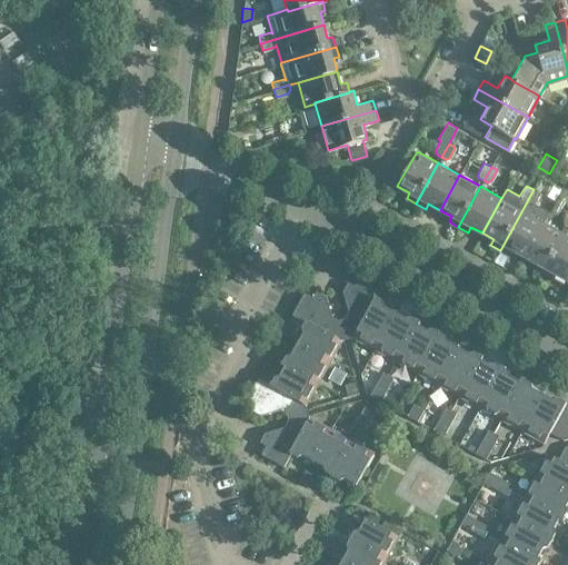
[(534,189),(526,204),(529,205),(532,204),(534,202),(539,192),(534,189)]
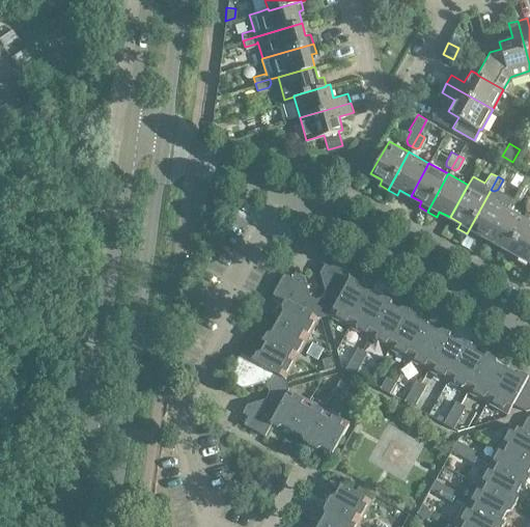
[(491,190),(467,233),(475,238),(478,232),(490,239),(507,206),(506,205),(511,196),(498,189),(497,190),(494,192),(494,191),(491,190)]
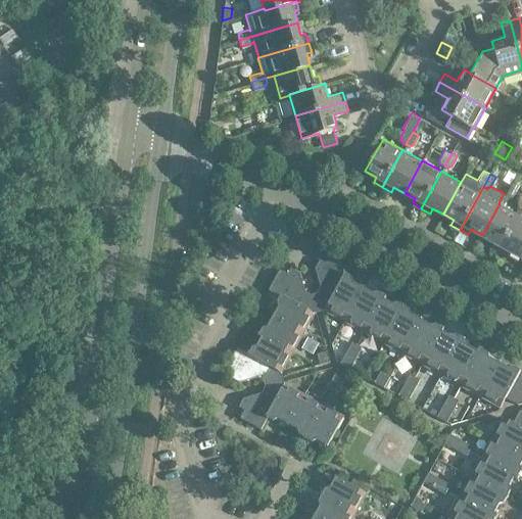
[(500,203),(482,235),(492,241),(490,246),(499,251),(519,214),(500,203)]
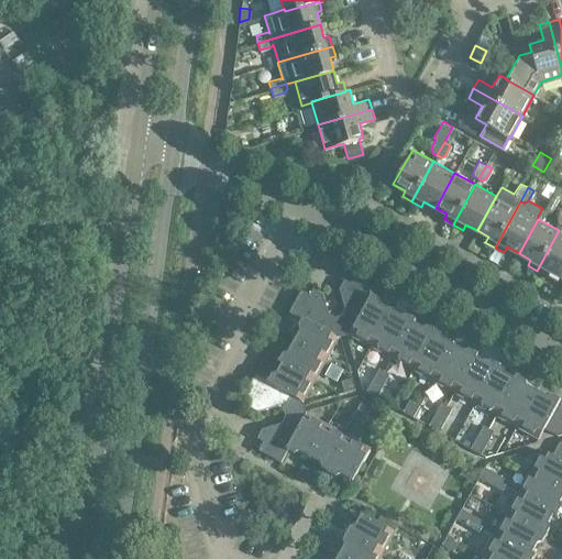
[(561,231),(559,230),(537,271),(546,276),(549,271),(561,276),(561,274),(561,231)]
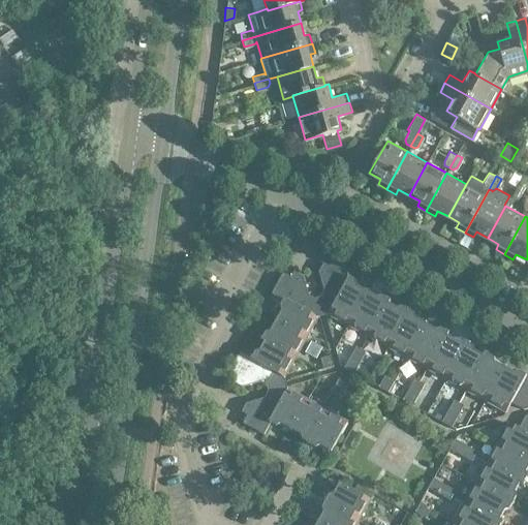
[(329,313),(348,277),(353,268),(334,256),(330,264),(323,260),(317,270),(323,287),(319,296),(325,313),(328,312),(329,313)]
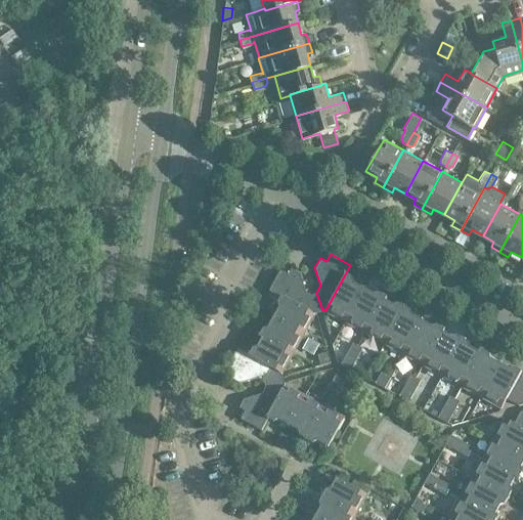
[(268,290),(279,296),(312,314),(313,313),(316,312),(310,294),(305,291),(299,272),(291,267),(288,273),(279,269),(268,290)]
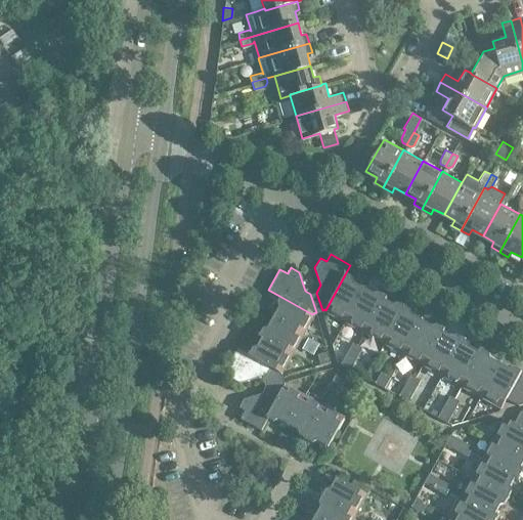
[(344,320),(362,288),(353,282),(351,277),(345,274),(325,310),(344,320)]
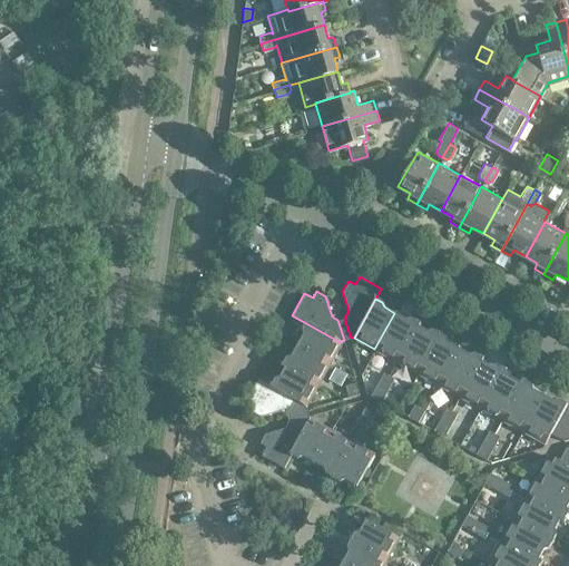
[(398,361),(417,325),(419,322),(410,318),(404,319),(394,313),(374,349),(398,361)]
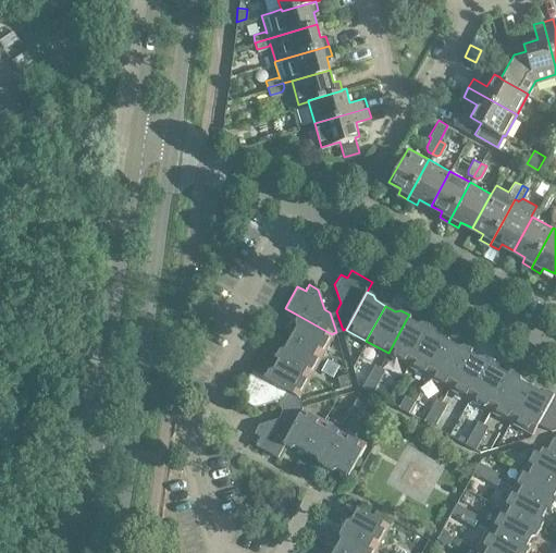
[(296,327),(291,336),(322,354),(332,334),(297,315),(294,320),(296,327)]
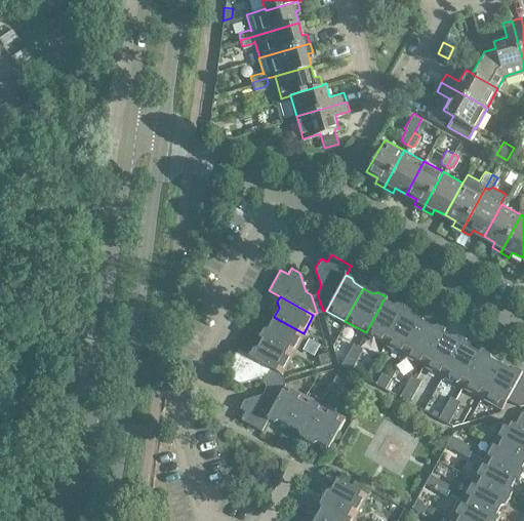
[(384,343),(404,307),(397,303),(392,304),(384,299),(366,332),(384,343)]
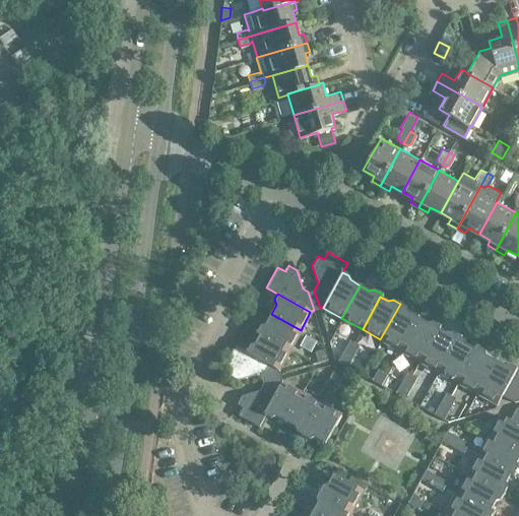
[(399,349),(417,317),(407,312),(406,307),(400,304),(380,339),(399,349)]
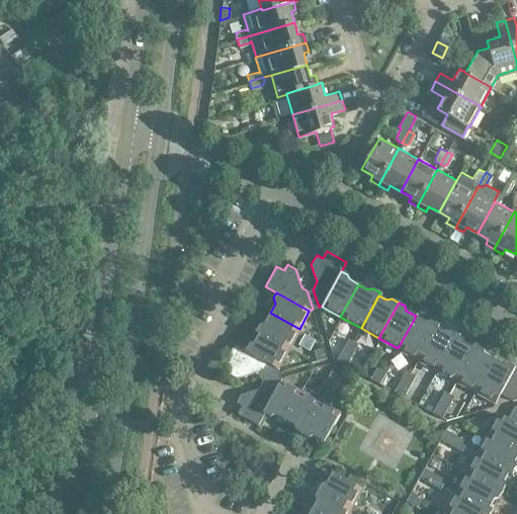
[(259,324),(254,332),(258,334),(287,349),(299,329),(270,313),(264,323),(259,324)]
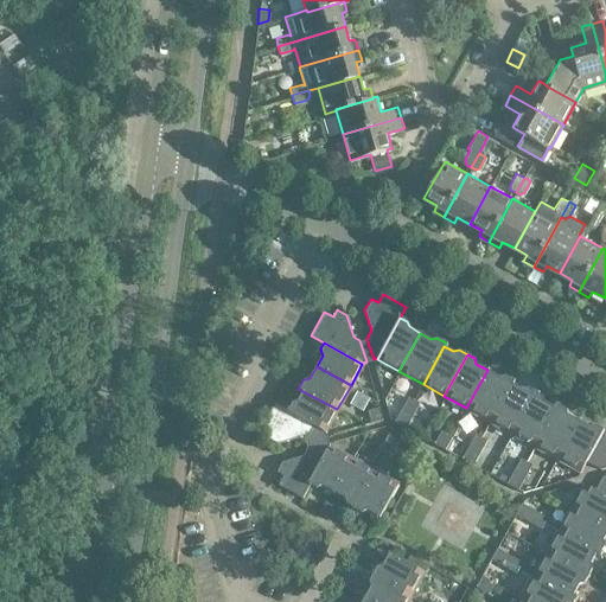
[(490,422),(511,383),(514,379),(504,375),(498,376),(488,370),(466,408),(490,422)]
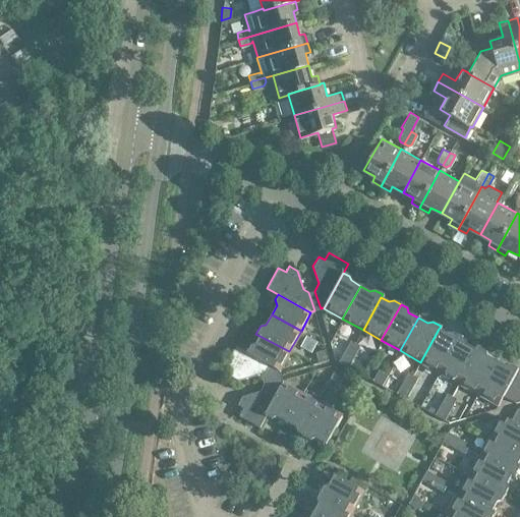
[(439,371),(458,336),(452,332),(447,333),(439,329),(420,362),(439,371)]
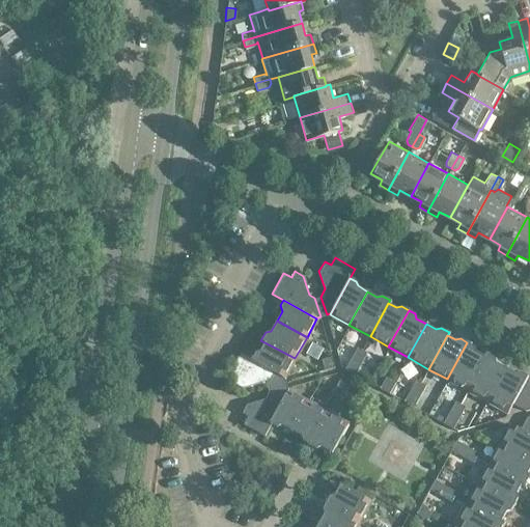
[(254,352),(251,357),(284,377),(295,358),(265,342),(259,351),(254,352)]
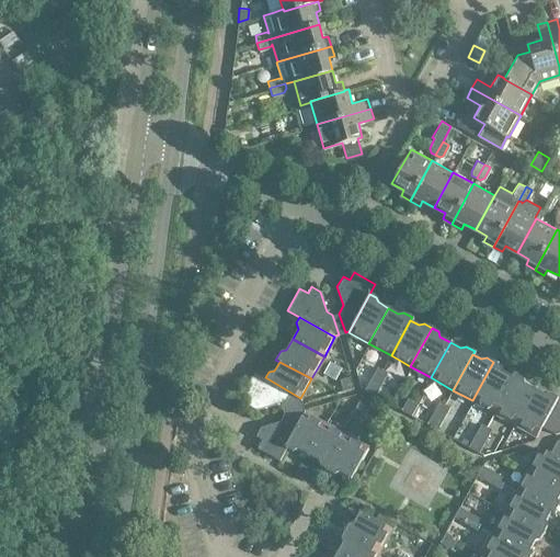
[(491,411),(511,375),(502,371),(500,365),(493,362),(472,400),(491,411)]
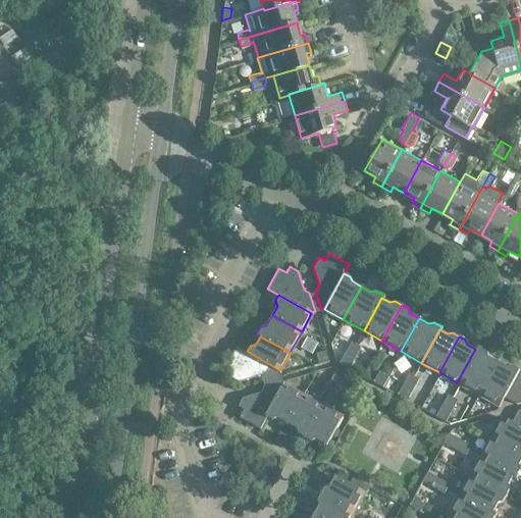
[(354,355),(360,345),(351,340),(345,350),(354,355)]
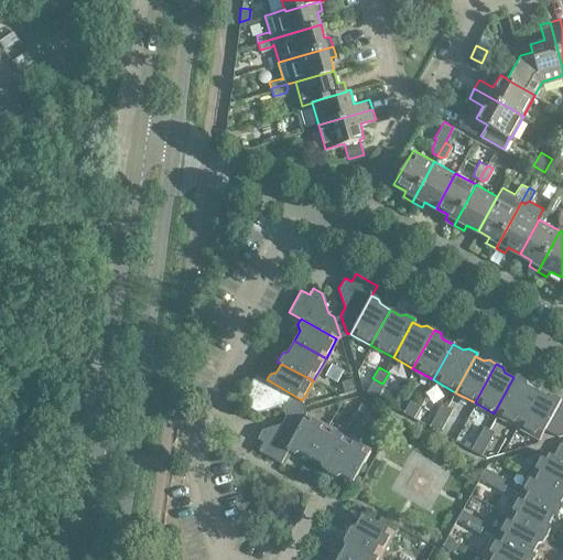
[(302,400),(267,379),(255,373),(242,395),(251,400),(248,406),(258,411),(275,406),(283,410),(303,404),(302,400)]
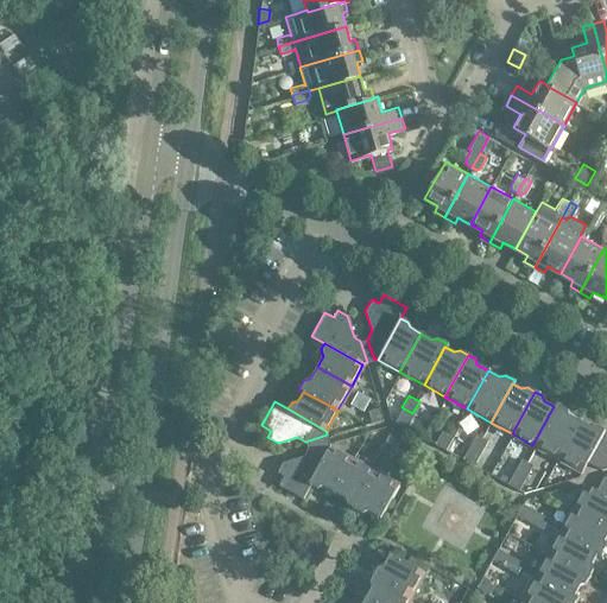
[(557,458),(577,419),(567,413),(564,407),(556,402),(554,406),(532,445),(557,458)]
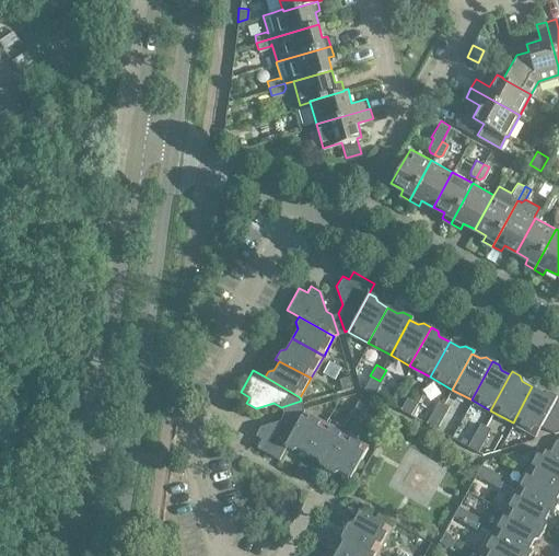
[(349,374),(338,377),(341,389),(352,385),(349,374)]
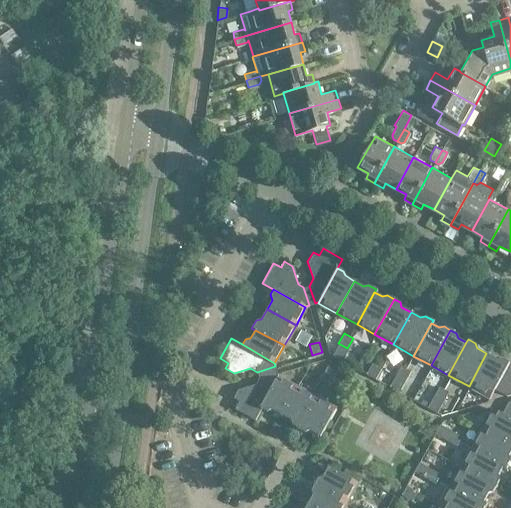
[(341,359),(347,348),(338,343),(332,353),(341,359)]
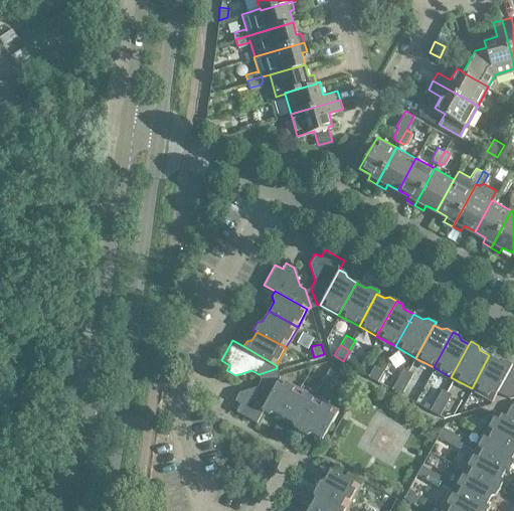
[(499,361),(489,355),(472,388),(492,399),(497,390),(505,375),(511,363),(504,359),(499,361)]
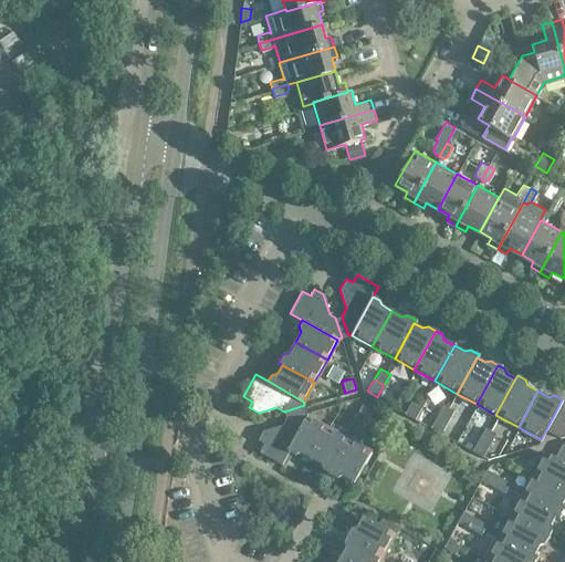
[(562,399),(555,413),(564,417),(564,396),(563,396),(562,399)]
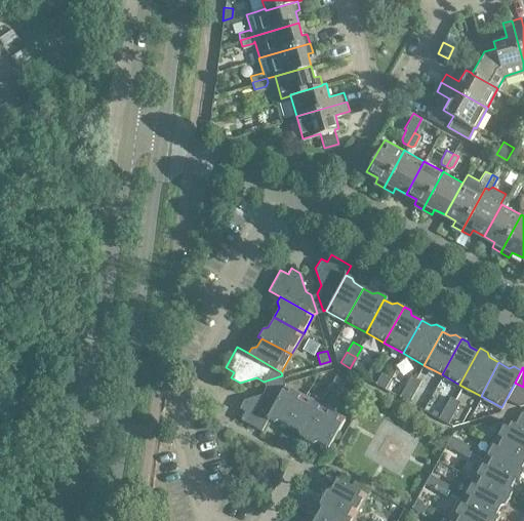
[(343,383),(347,373),(337,368),(332,377),(343,383)]
